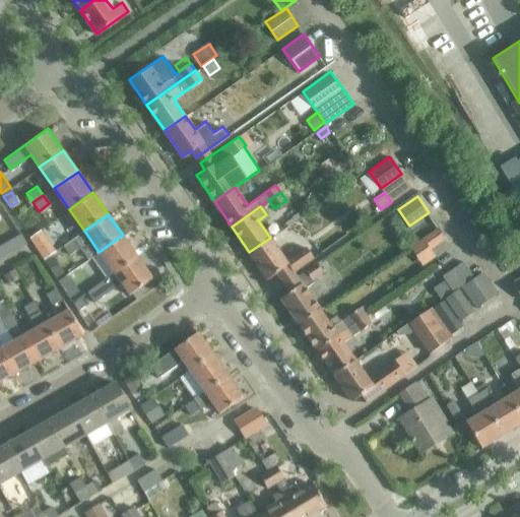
[(437,227),(421,237),(429,248),(445,237),(437,227)]
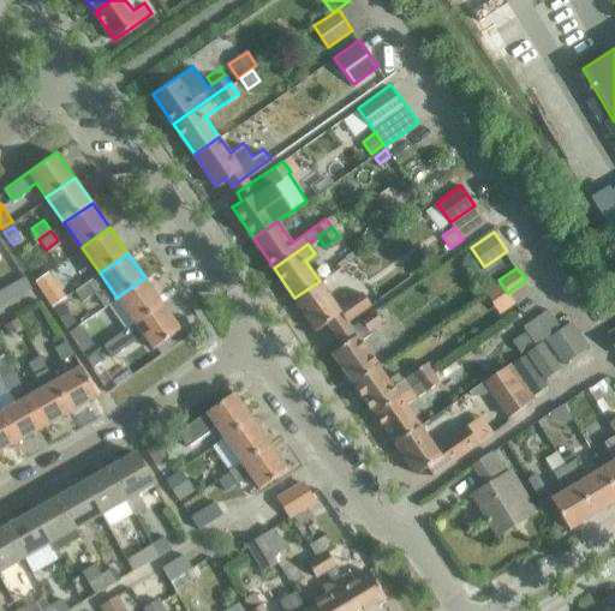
[(10,283),(0,288),(0,303),(16,294),(30,286),(24,276),(10,283)]
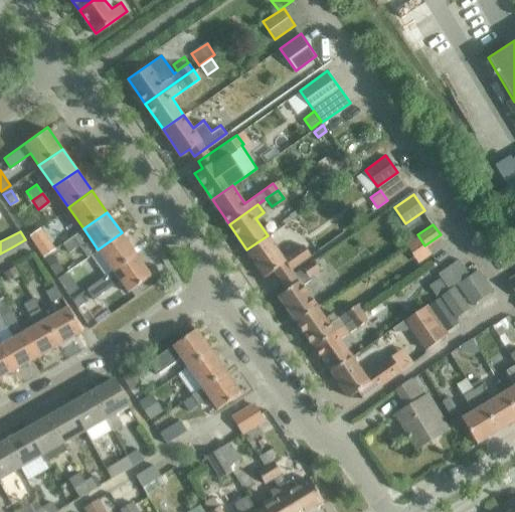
[(122,232),(98,249),(91,254),(106,275),(113,270),(136,253),(122,232)]
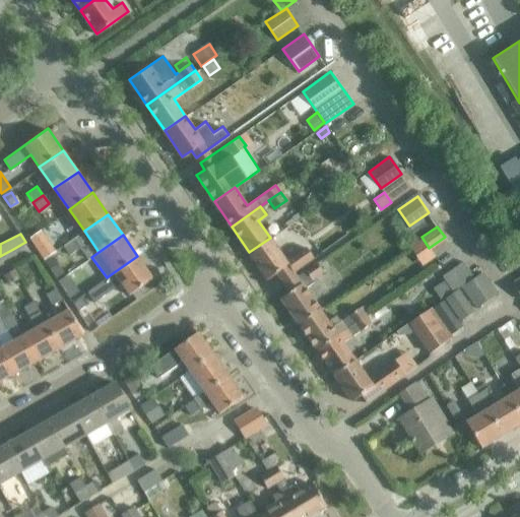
[(73,238),(63,245),(69,253),(79,246),(73,238)]
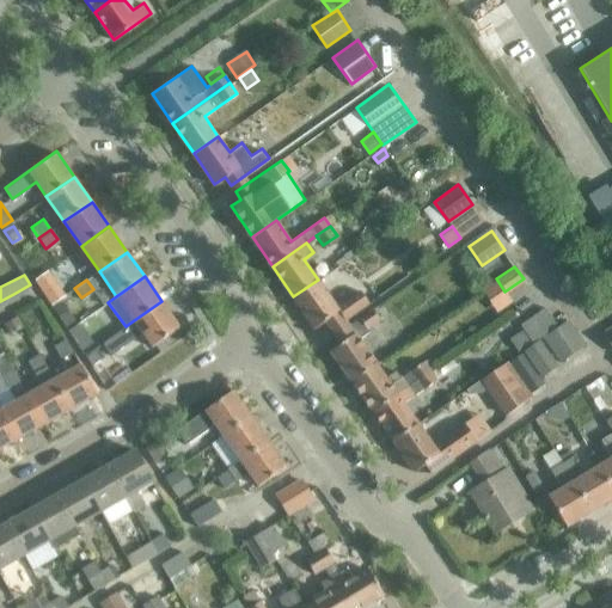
[(335,305),(318,280),(293,296),(314,327),(324,320),(330,329),(368,302),(359,288),(335,305)]
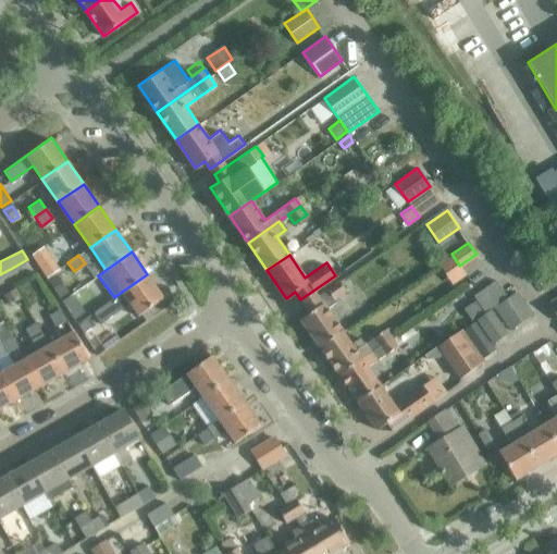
[(51,258),(40,266),(48,278),(59,269),(51,258)]
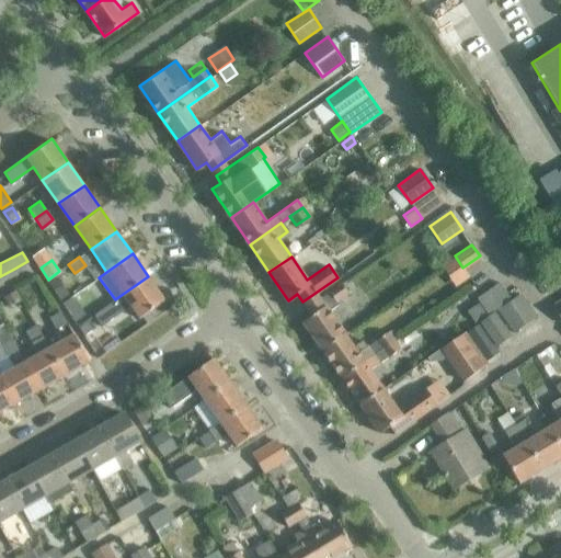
[(58,275),(49,282),(60,298),(69,293),(58,275)]
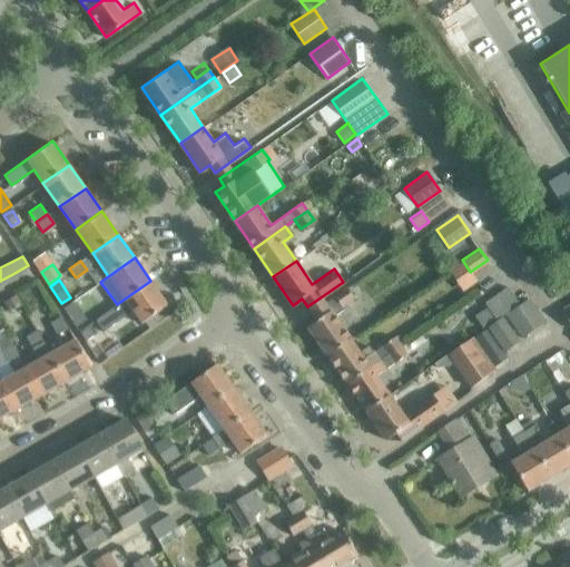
[(101,315),(95,320),(102,331),(133,310),(141,322),(167,304),(150,281),(125,299),(117,304),(101,315)]
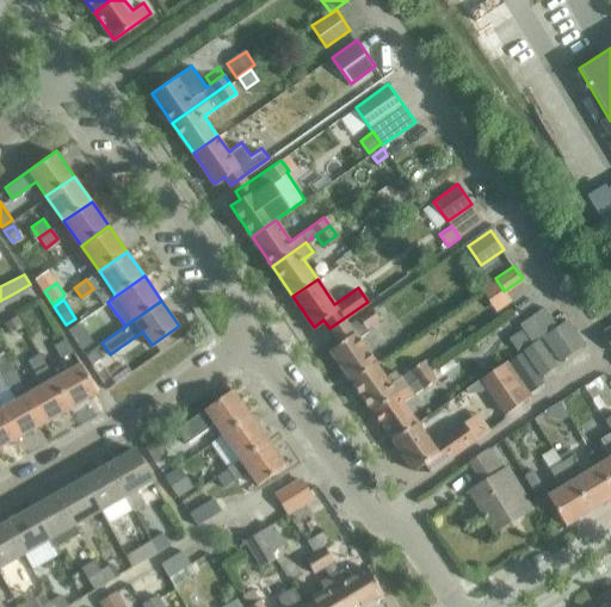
[(543,305),(520,321),(534,341),(538,338),(542,335),(555,326),(557,324),(543,305)]
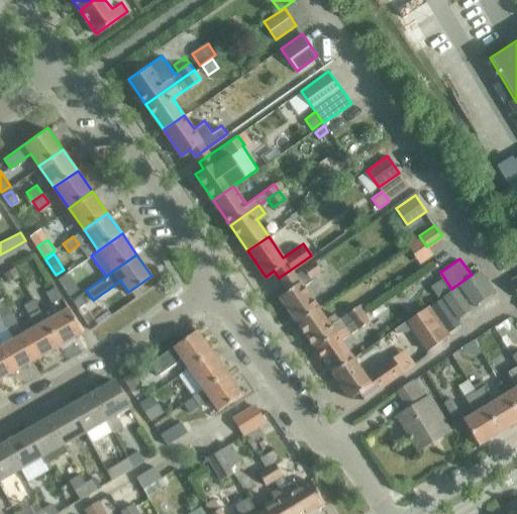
[(288,289),(279,295),(297,320),(317,306),(301,283),(309,277),(321,269),(315,260),(303,268),(295,274),(283,282),(288,289)]
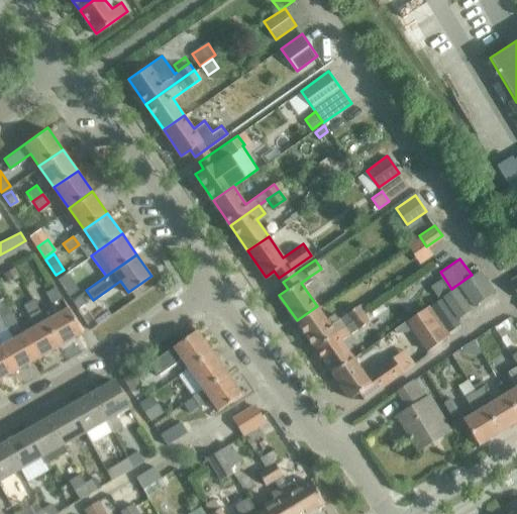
[(470,276),(485,298),(496,291),(480,269),(472,275),(470,276)]
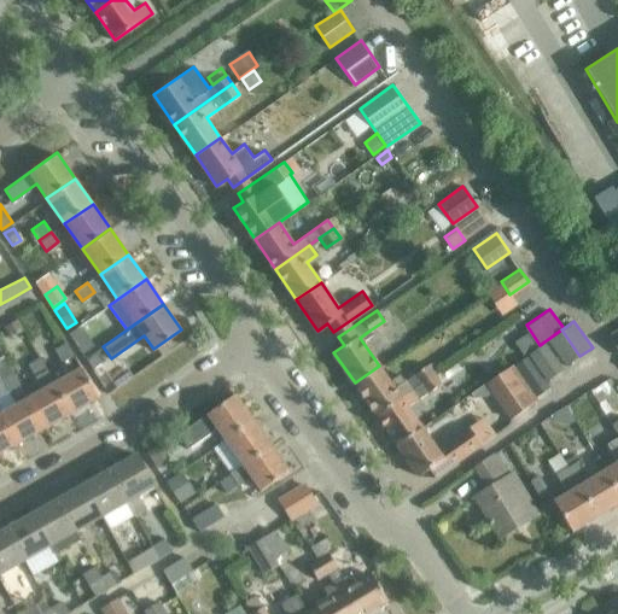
[(17,322),(5,328),(11,340),(23,333),(17,322)]
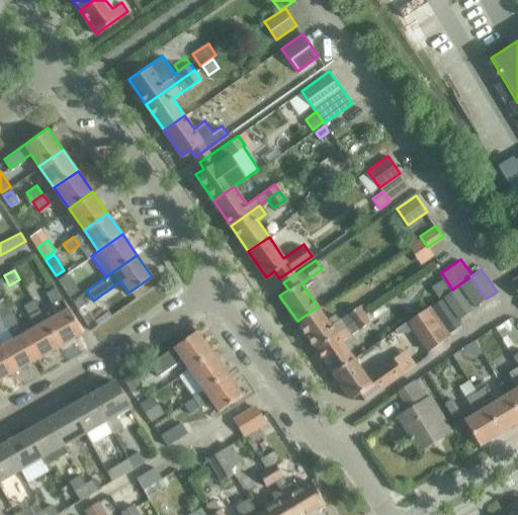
[(459,284),(475,307),(486,298),(470,276),(459,284)]
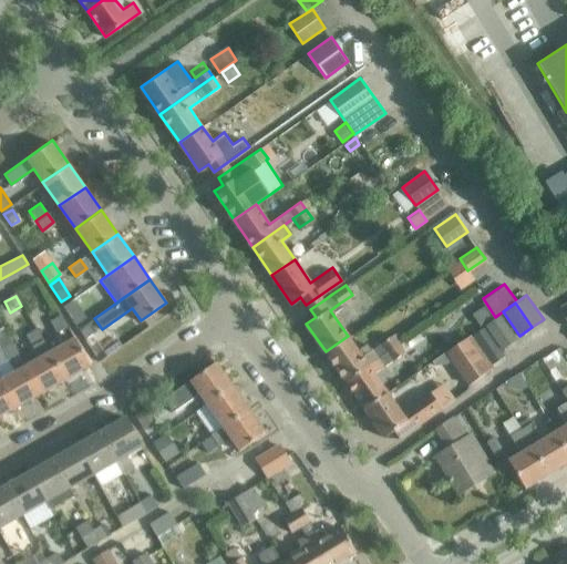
[(76,306),(68,311),(75,324),(84,318),(76,306)]
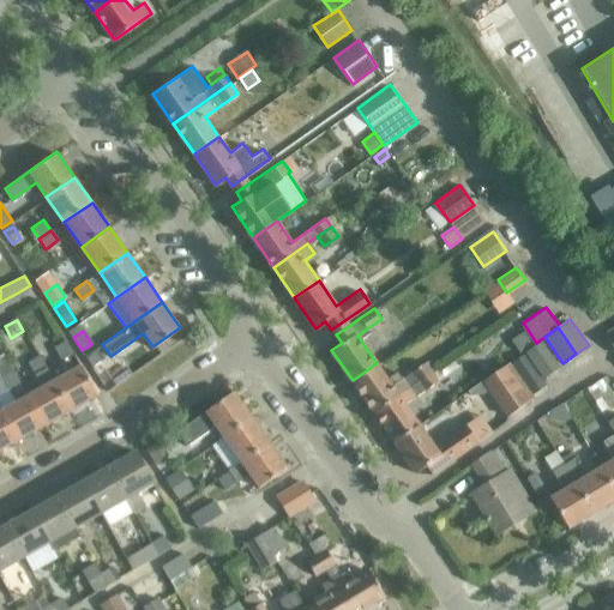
[(524,332),(513,340),(521,351),(531,343),(524,332)]
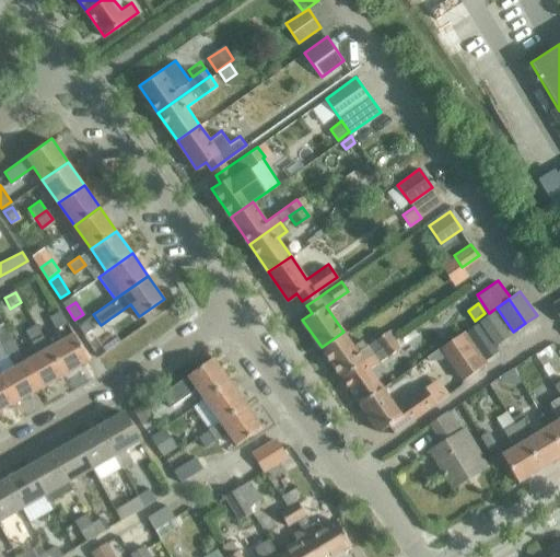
[(60,310),(49,316),(55,327),(56,327),(67,321),(60,310)]
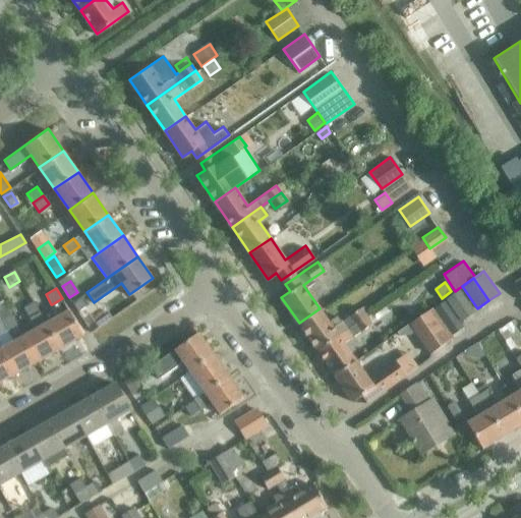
[(445,298),(460,320),(474,310),(459,288),(455,291),(445,298)]
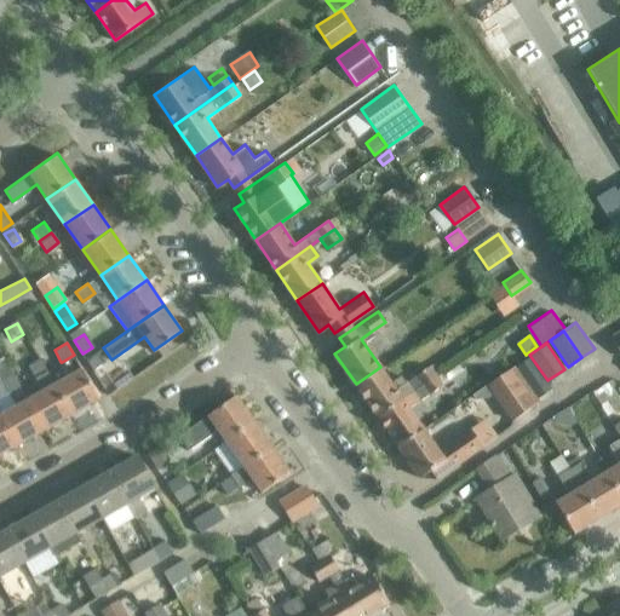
[(528,355),(516,364),(539,396),(551,387),(528,355)]
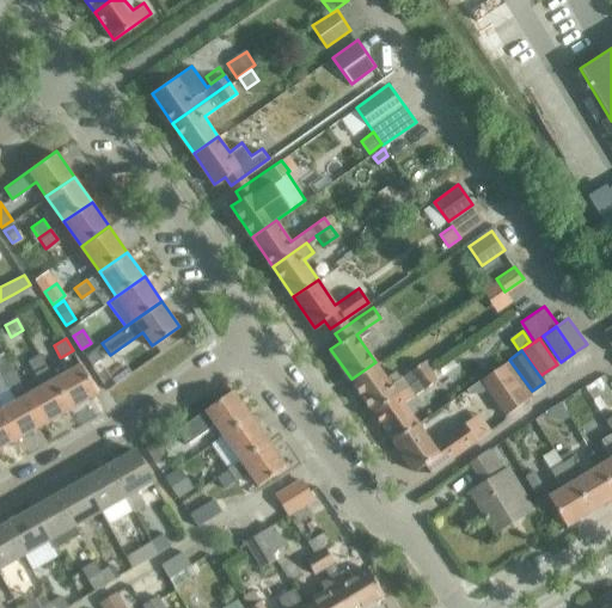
[(40,352),(28,360),(42,385),(28,393),(44,422),(69,407),(54,378),(40,352)]
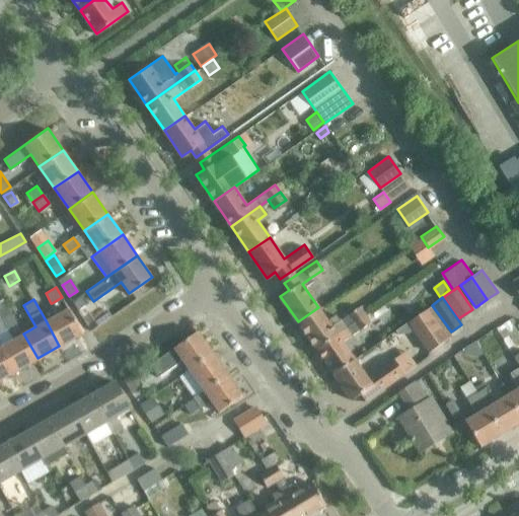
[(330,324),(318,307),(298,321),(315,347),(345,327),(364,313),(359,305),(330,324)]
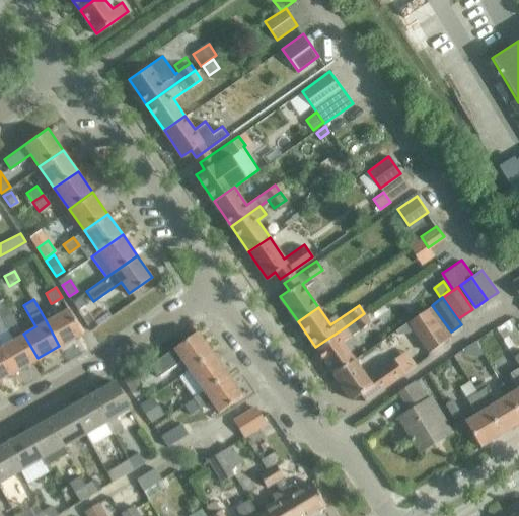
[(68,307),(46,320),(59,346),(82,333),(68,307)]
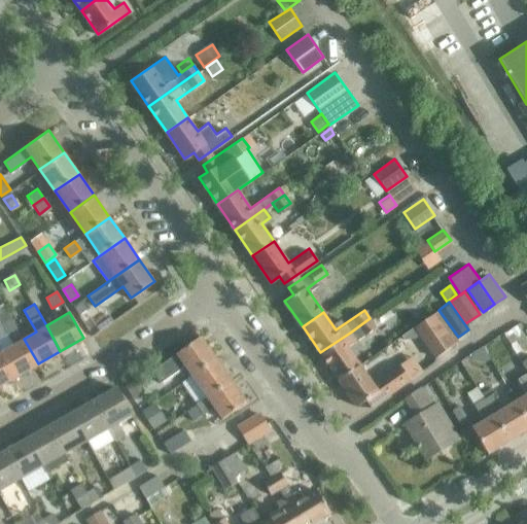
[(433,314),(413,328),(433,358),(437,356),(454,344),(454,343),(433,314)]
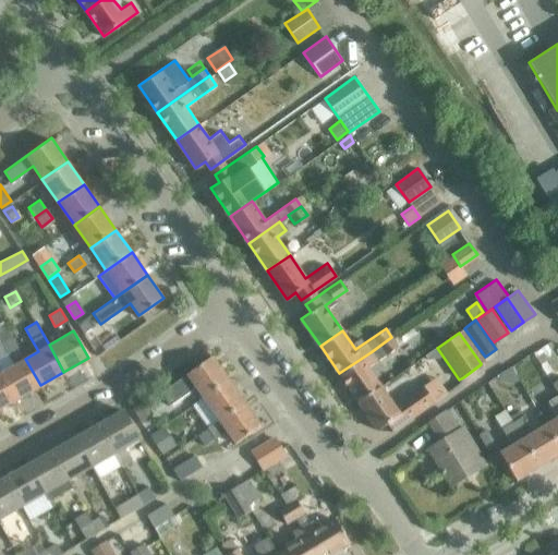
[(8,352),(0,356),(0,370),(1,372),(16,398),(40,385),(25,359),(12,335),(1,341),(8,352)]
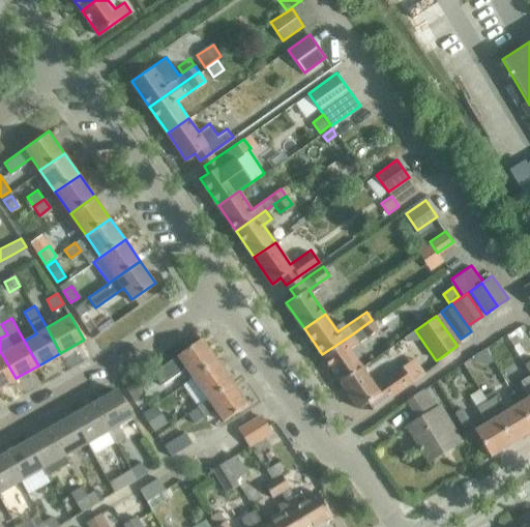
[(372,320),(352,334),(322,354),(341,381),(361,367),(349,349),(378,328),(372,320)]
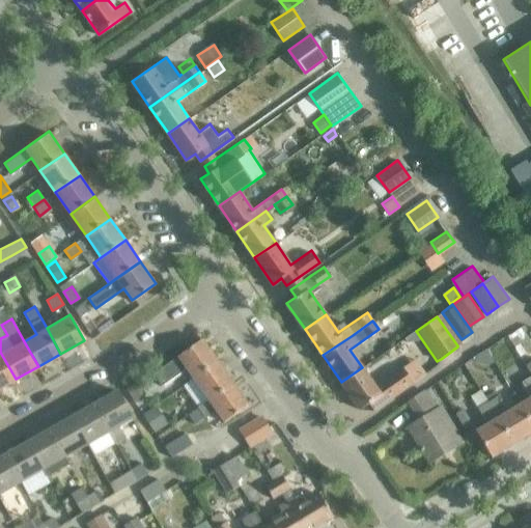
[(158,368),(152,372),(162,385),(187,367),(193,377),(217,360),(201,337),(158,368)]
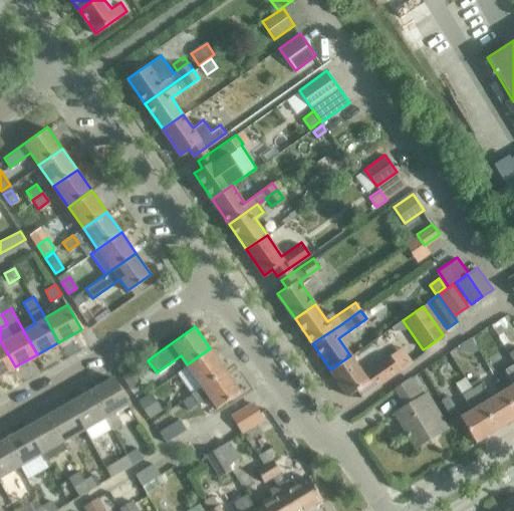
[(0,374),(15,366),(1,342),(0,340),(0,374)]
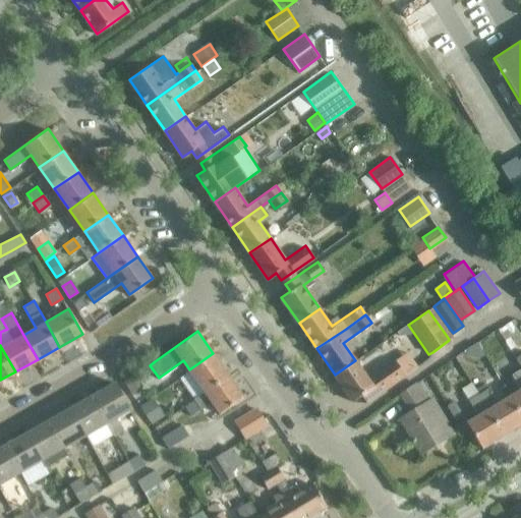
[(194,398),(228,375),(213,353),(189,369),(179,377),(194,398)]
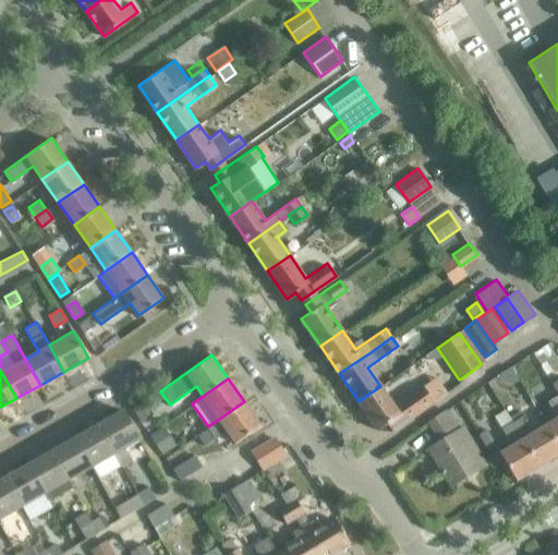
[(380,386),(359,401),(378,429),(387,422),(392,431),(431,403),(420,388),(395,406),(380,386)]
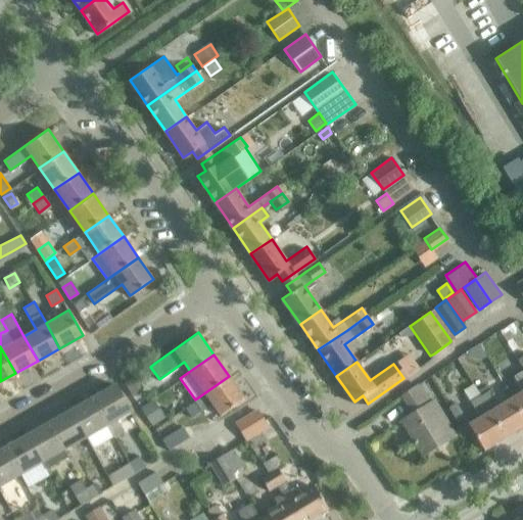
[(522,369),(514,375),(522,390),(512,397),(522,416),(522,369)]
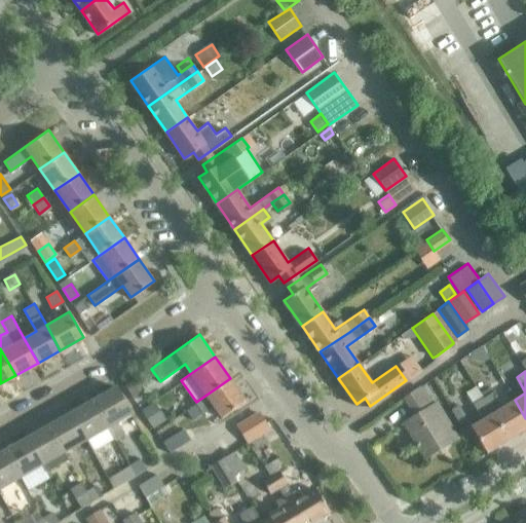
[(221,416),(246,400),(230,378),(196,402),(186,409),(191,416),(200,410),(201,411),(213,404),(221,416)]
